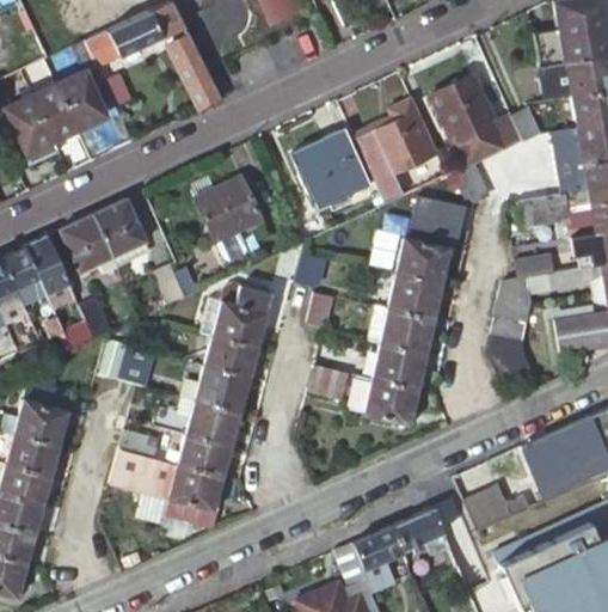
[(171,0),(169,0),(86,40),(97,63),(183,23),(171,0)]
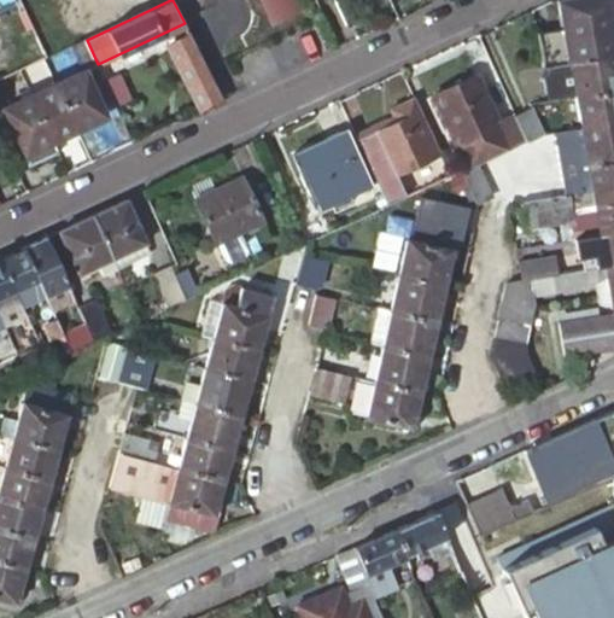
[(300,0),(267,0),(276,21),(305,7),(300,0)]
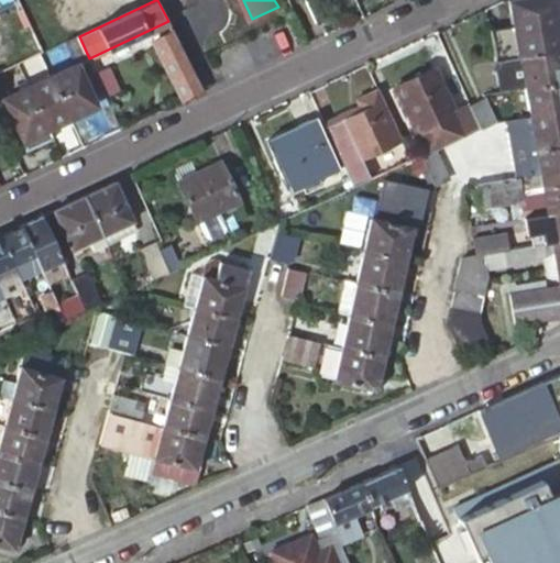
[(556,0),(513,0),(509,1),(514,26),(490,30),(496,63),(518,59),(559,52),(559,18),(556,0)]
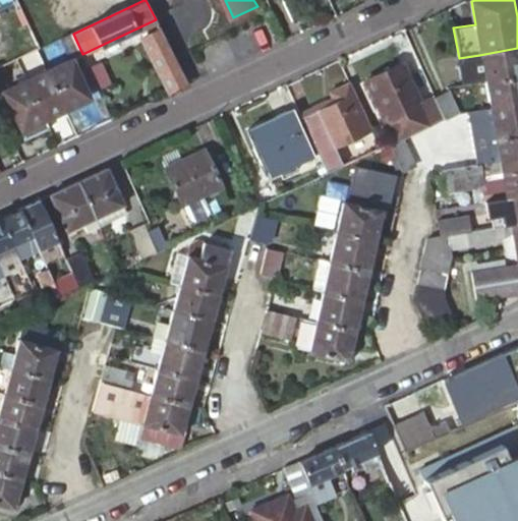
[(159,24),(144,32),(173,93),(191,84),(159,24)]
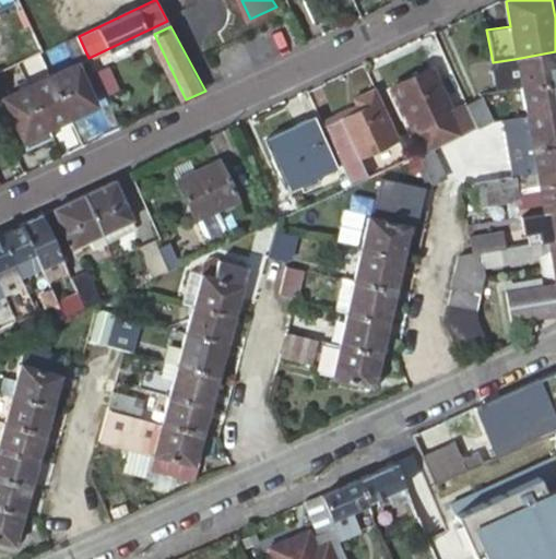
[(79,36),(68,42),(79,62),(81,63),(90,59),(89,58),(79,36)]
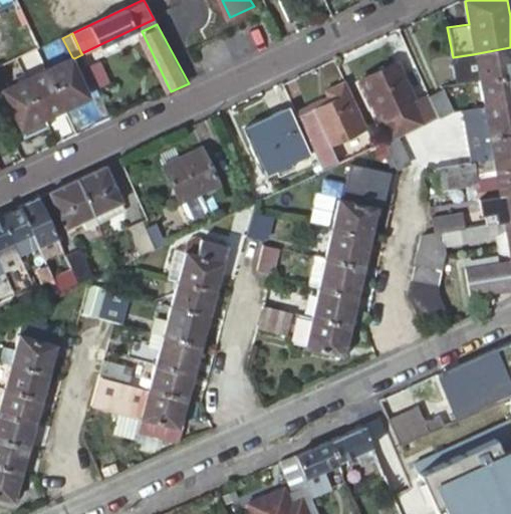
[(510,47),(473,54),(477,81),(510,74),(510,47)]
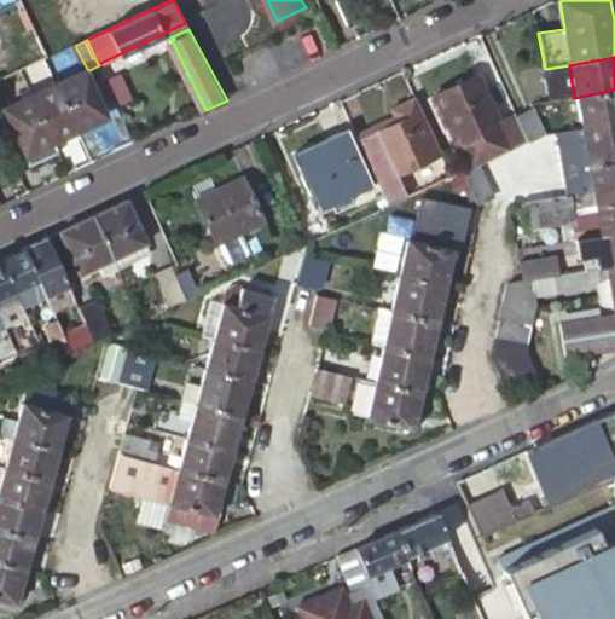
[(87,69),(59,82),(81,129),(110,116),(90,70),(87,69)]
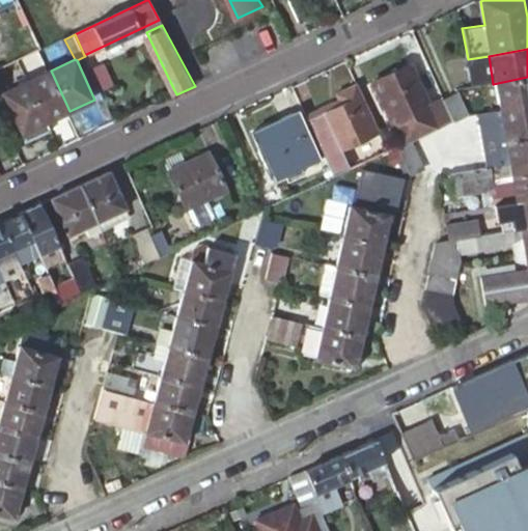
[(90,67),(101,89),(113,83),(103,62),(90,67)]
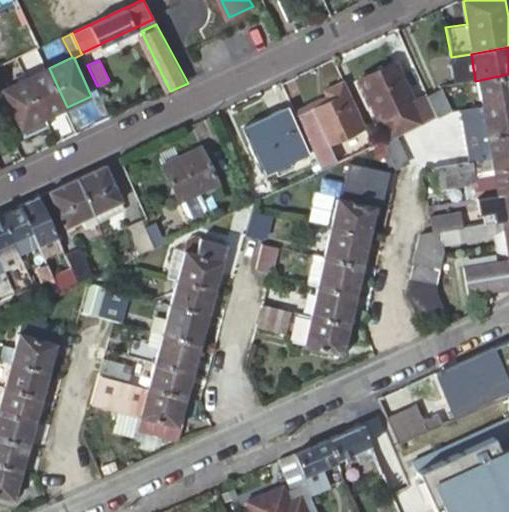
[(430,97),(428,94),(412,101),(395,63),(363,78),(391,139),(396,136),(439,117),(430,97)]
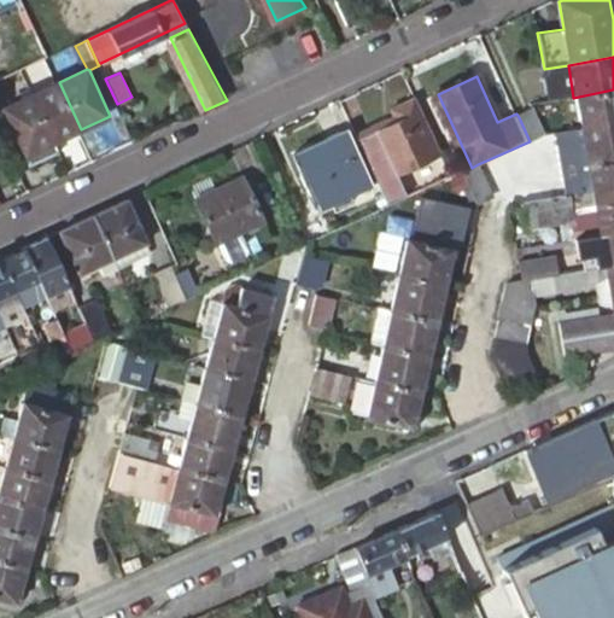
[(59,82),(57,82),(35,93),(57,140),(81,129),(59,82)]
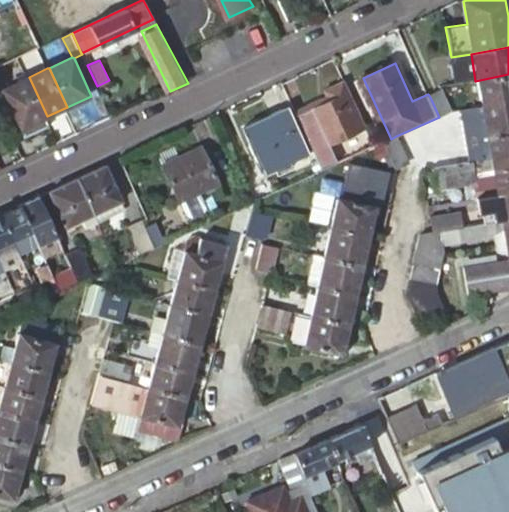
[(508,74),(475,81),(480,109),(508,103),(508,74)]
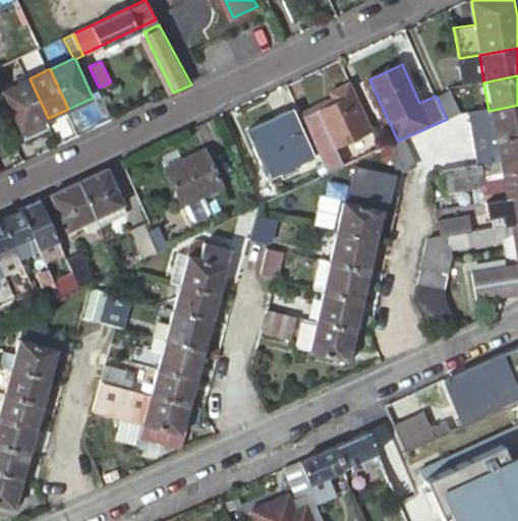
[(4,91),(5,93),(26,137),(52,126),(48,118),(30,78),(27,79),(5,90),(4,91)]
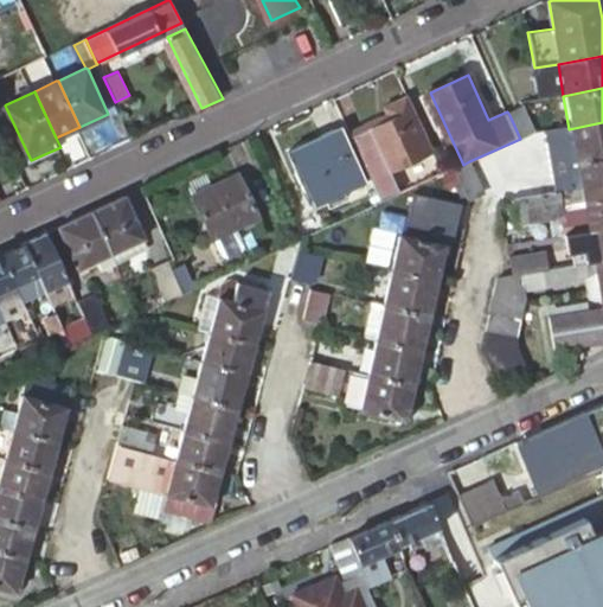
[(391,120),(352,138),(382,203),(401,193),(391,173),(435,154),(409,98),(386,109),(391,120)]
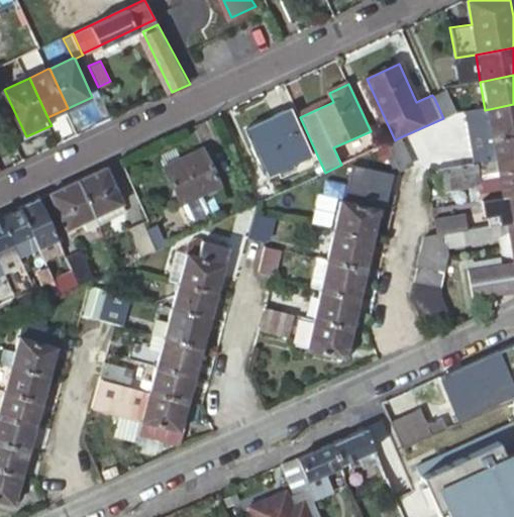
[(446,92),(434,98),(443,118),(455,112),(446,92)]
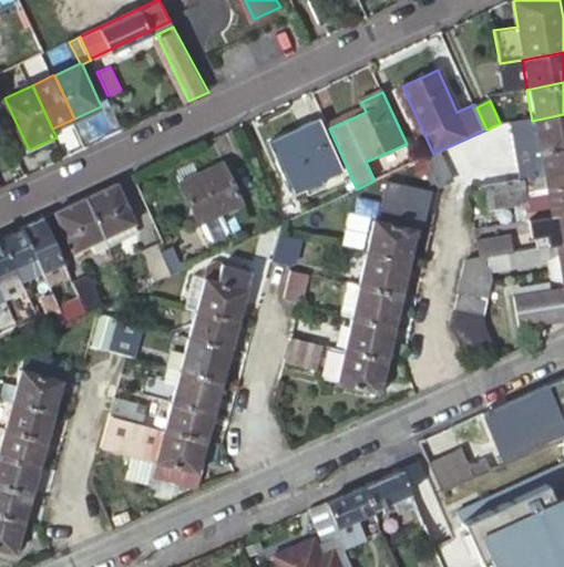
[(563,114),(532,121),(512,124),(523,181),(563,174),(563,114)]
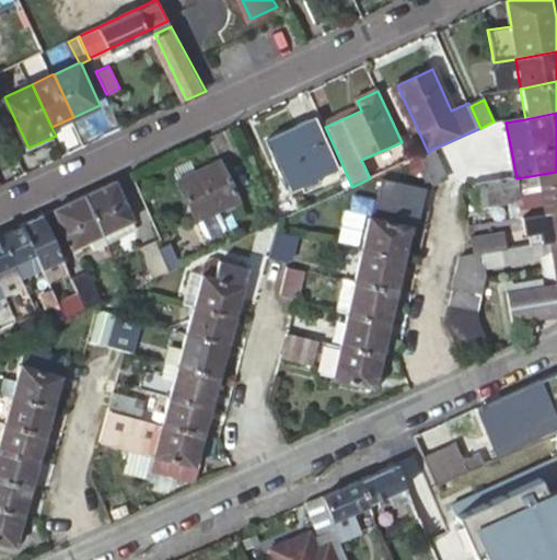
[(338,168),(315,119),(267,142),(289,191),(338,168)]
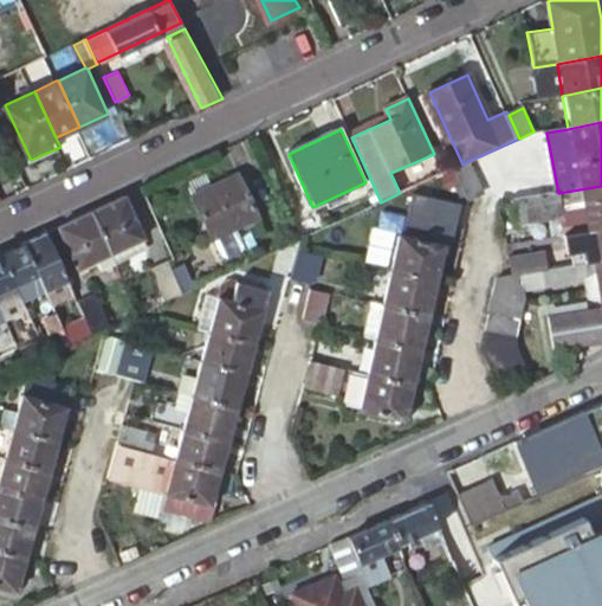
[(468,161),(463,165),(453,168),(466,197),(483,189),(468,161)]
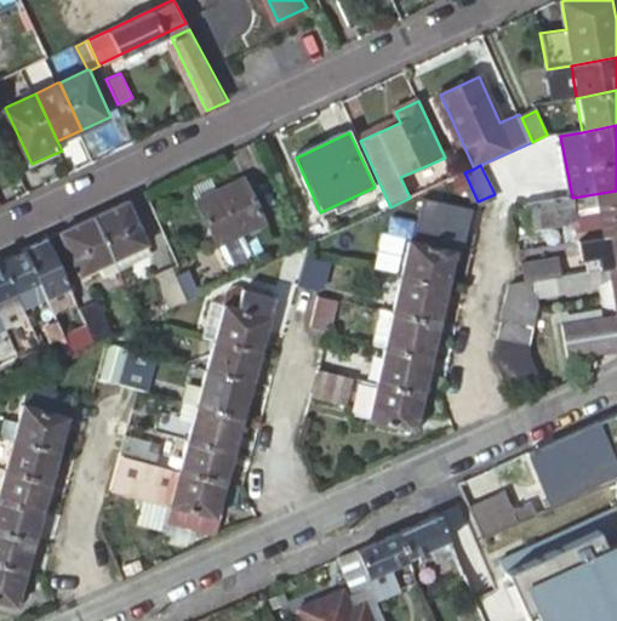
[(264,224),(244,182),(198,204),(217,246),(221,245),(244,234),(264,224)]
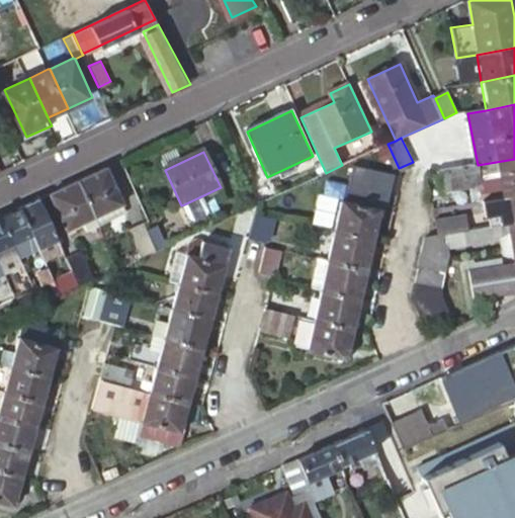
[(514,159),(478,165),(437,172),(441,195),(476,189),(482,188),(483,196),(503,193),(514,191),(514,159)]
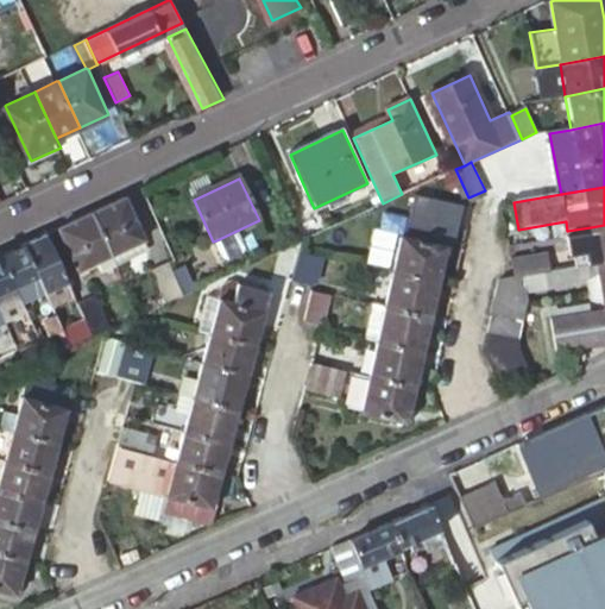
[(150,250),(125,198),(92,213),(118,265),(150,250)]
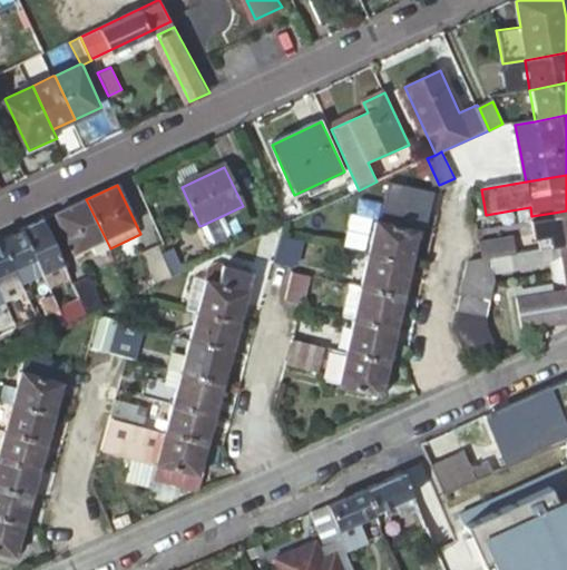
[(110,248),(86,199),(56,213),(75,253),(93,244),(97,254),(110,248)]
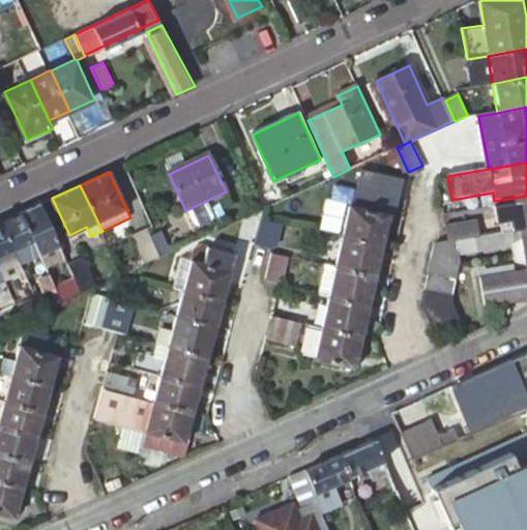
[(343,236),(382,245),(392,196),(358,187),(353,205),(350,205),(343,236)]
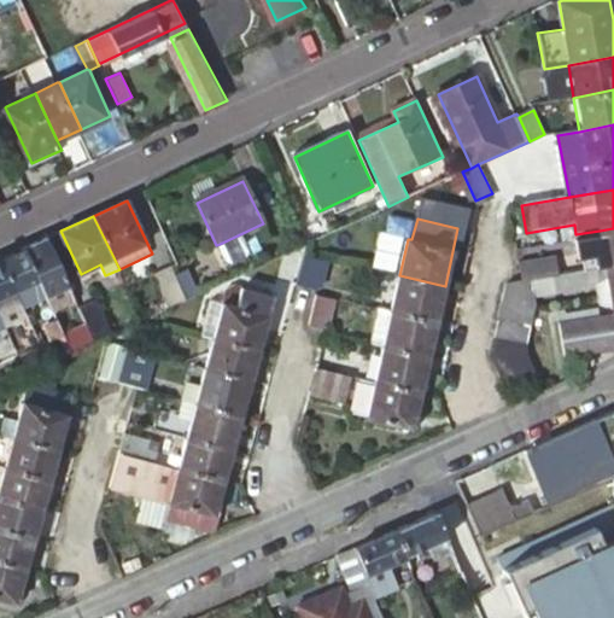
[(613,228),(600,231),(606,266),(613,264),(613,228)]
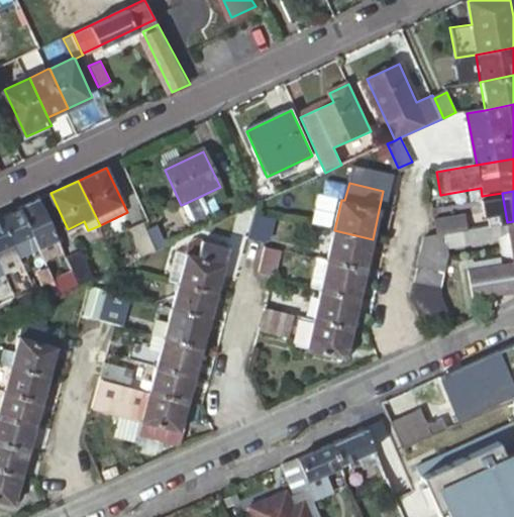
[(203,195),(184,204),(189,216),(194,218),(206,212),(208,207),(203,195)]
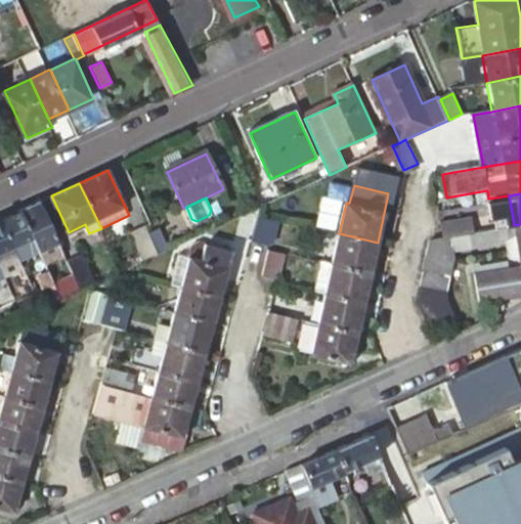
[(60,246),(40,202),(19,211),(40,255),(45,265),(66,256),(60,246)]
